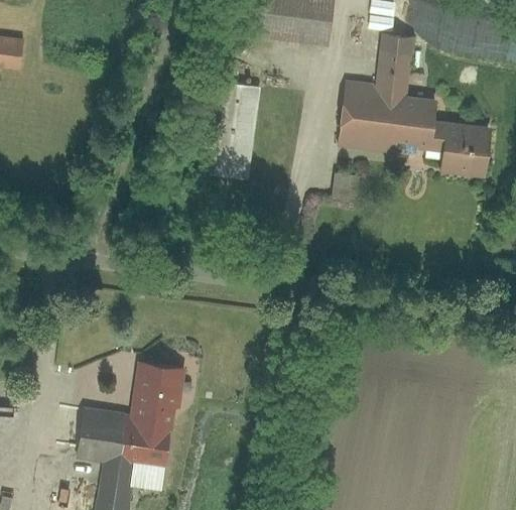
[(257,0),(254,39),(326,45),(330,0),(257,0)]
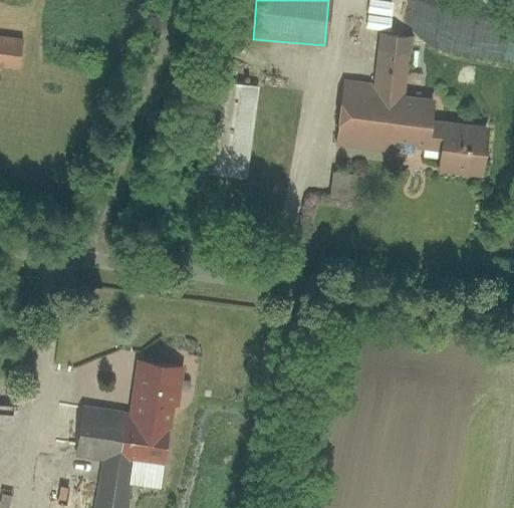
[(0,59),(20,62),(24,31),(0,27),(0,59)]
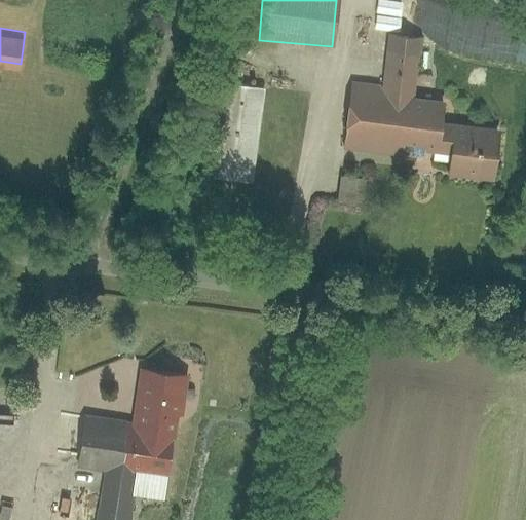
[(354,82),(347,146),(448,157),(446,178),(490,182),(495,130),(442,123),(445,101),(416,98),(422,37),(387,33),(382,85),(354,82)]
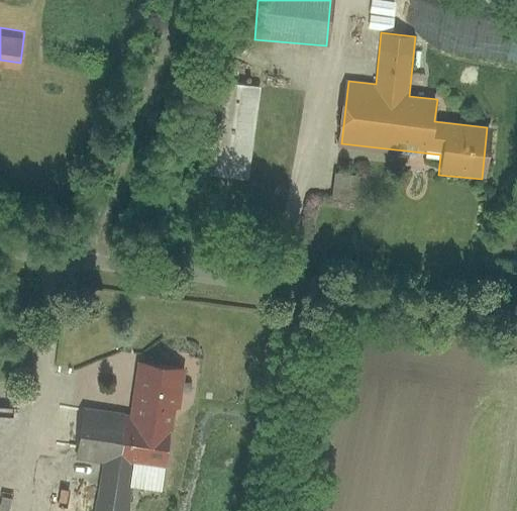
[(218,82),(208,176),(250,181),(261,87),(218,82)]
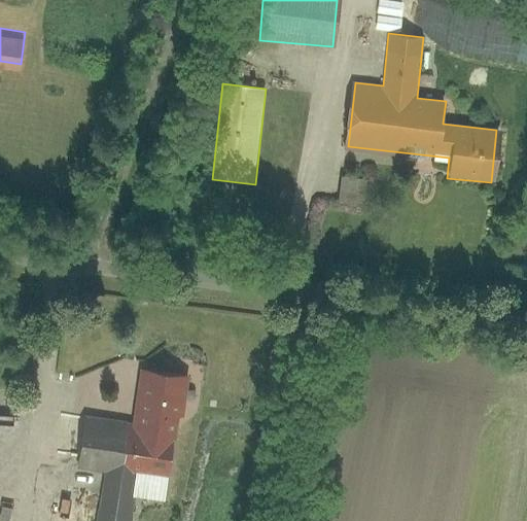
[(367,195),(370,170),(340,168),(338,192),(367,195)]
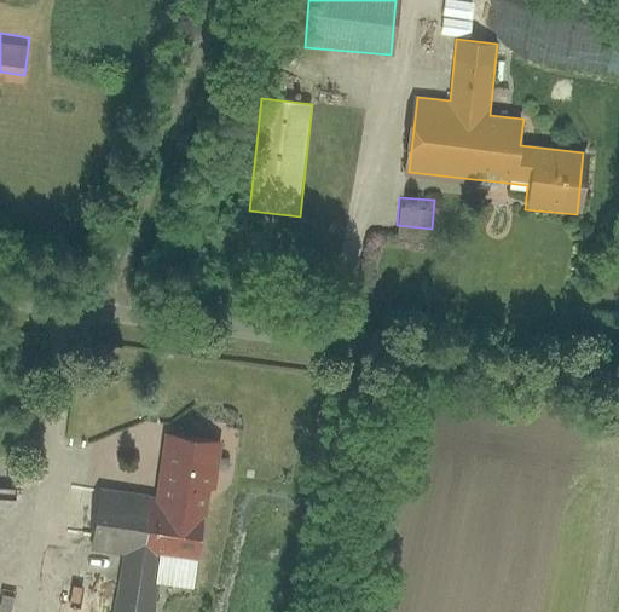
[(214,429),(167,423),(157,501),(203,507),(214,429)]
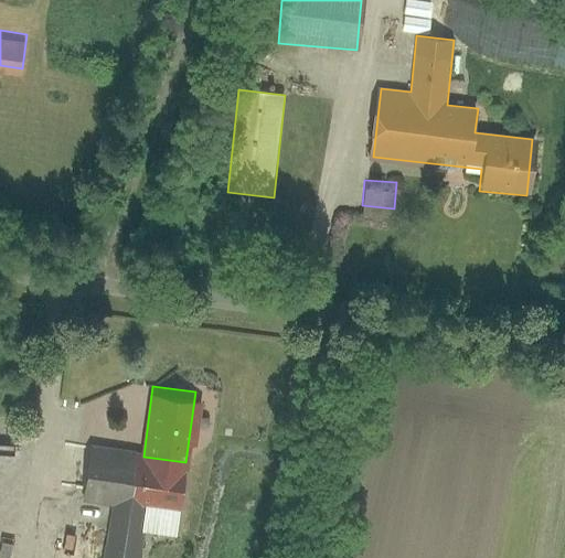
[(134,442),(88,436),(82,491),(109,494),(126,496),(131,454),(134,442)]
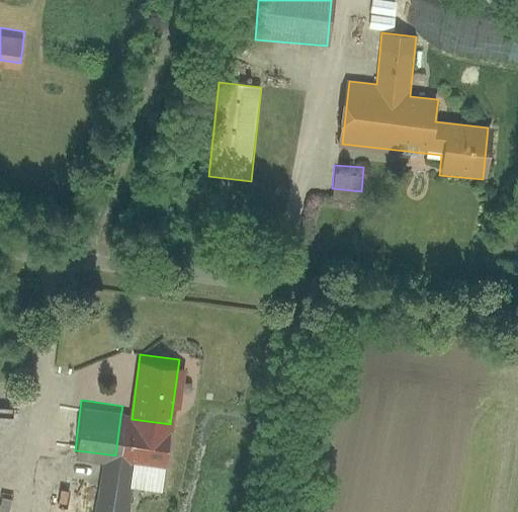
[(135,457),(165,461),(170,424),(132,419),(120,417),(115,455),(135,457)]
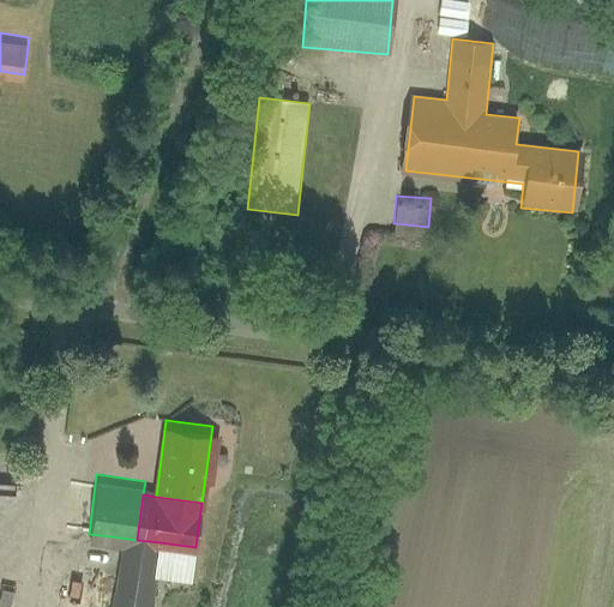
[(108,606),(150,606),(160,542),(137,540),(119,538),(108,606)]
